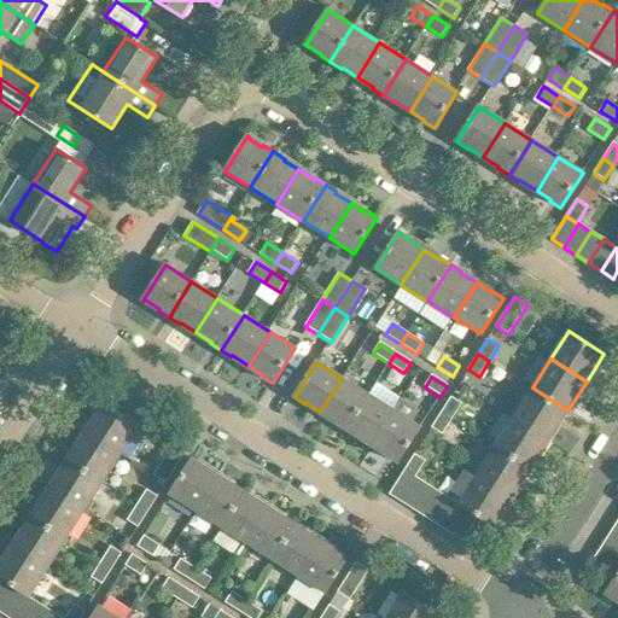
[(336,424),(345,430),(368,396),(342,379),(320,412),(337,421),(336,424)]
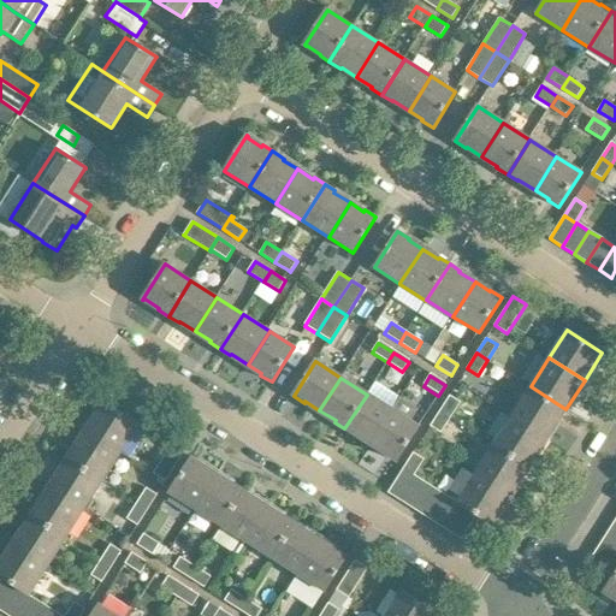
[(511,416),(548,438),(566,409),(531,386),(511,416)]
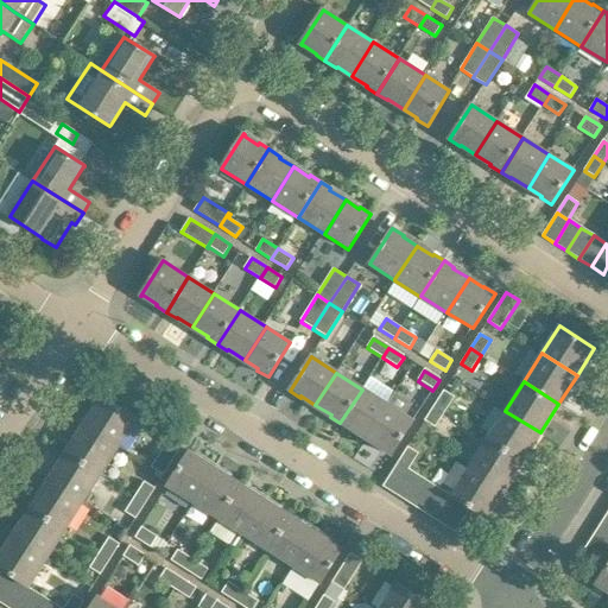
[(352,429),(367,438),(388,406),(362,390),(340,423),(350,430),(352,429)]
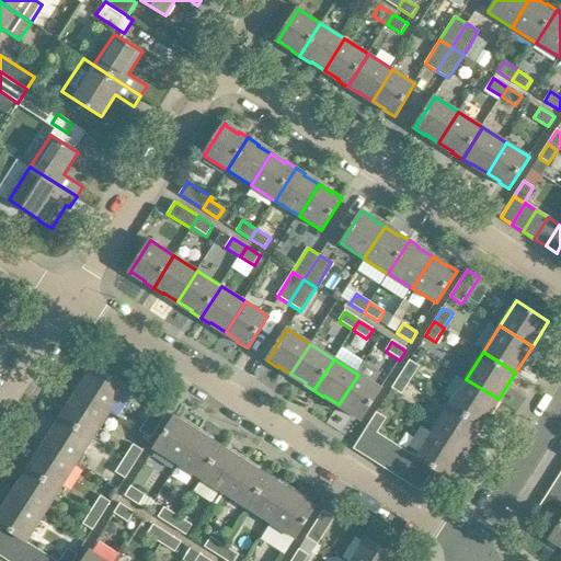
[(401,375),(410,380),(419,367),(410,361),(401,375)]
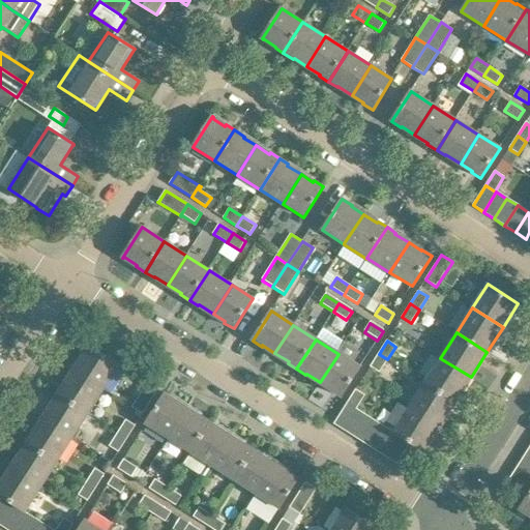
[(105,388),(120,364),(89,345),(75,369),(105,388)]
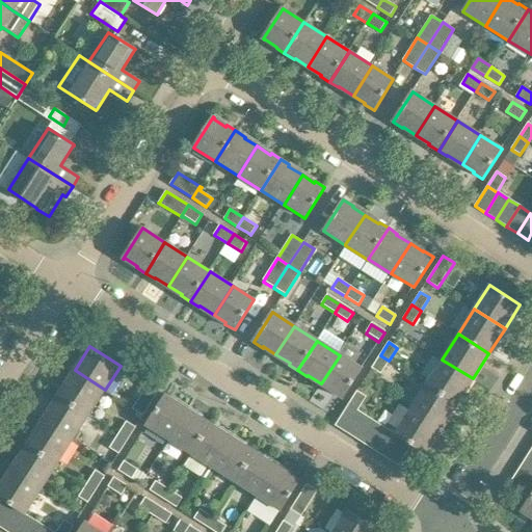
[(362,369),(340,355),(321,383),(334,392),(333,393),(343,399),(362,369)]
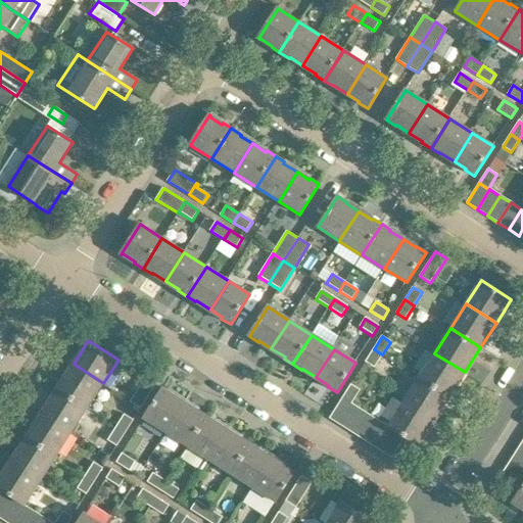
[(374,368),(382,354),(374,349),(365,363),(374,368)]
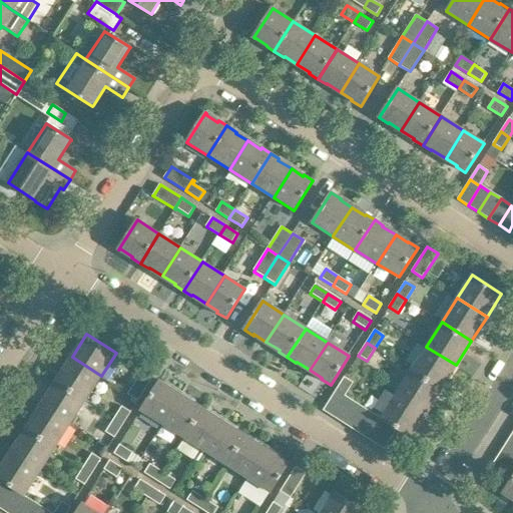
[(411,371),(440,390),(456,365),(426,347),(411,371)]
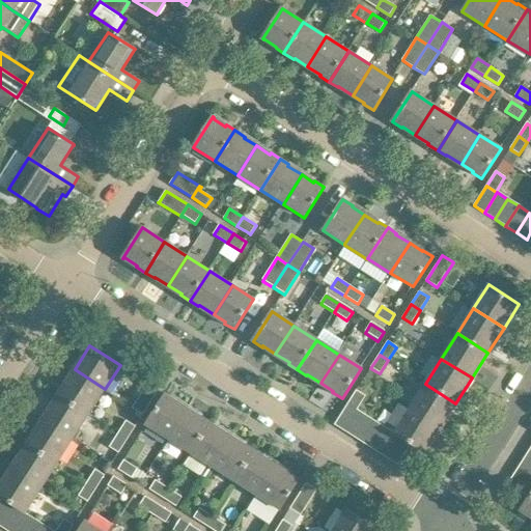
[(75,369),(58,394),(89,414),(105,389),(75,369)]
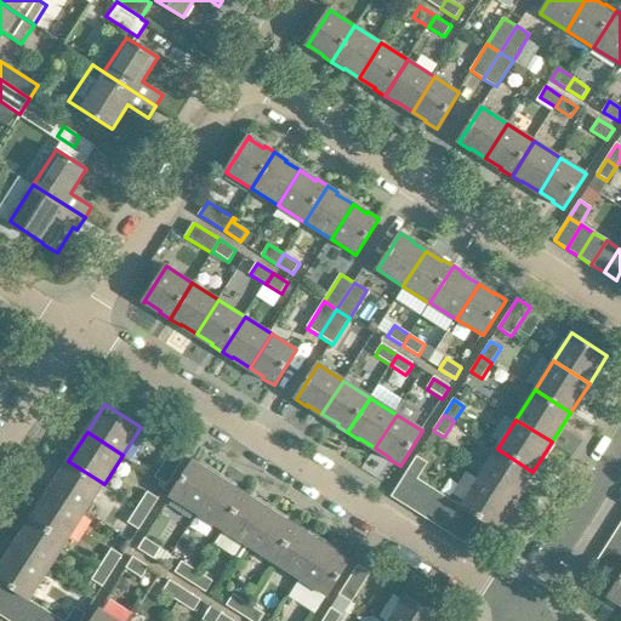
[(174,448),(154,477),(160,482),(167,485),(186,456),(174,448)]
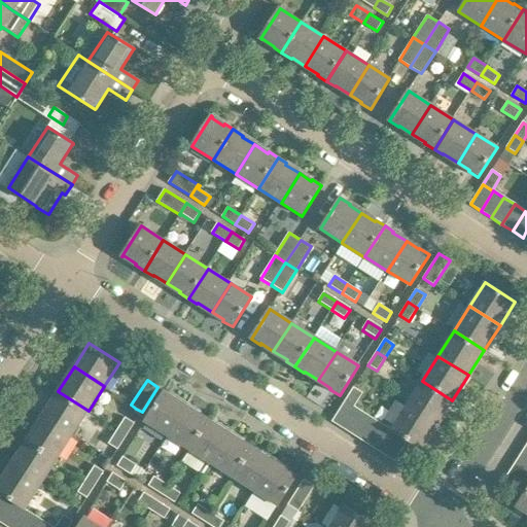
[(406,406),(436,425),(452,400),(422,381),(406,406)]
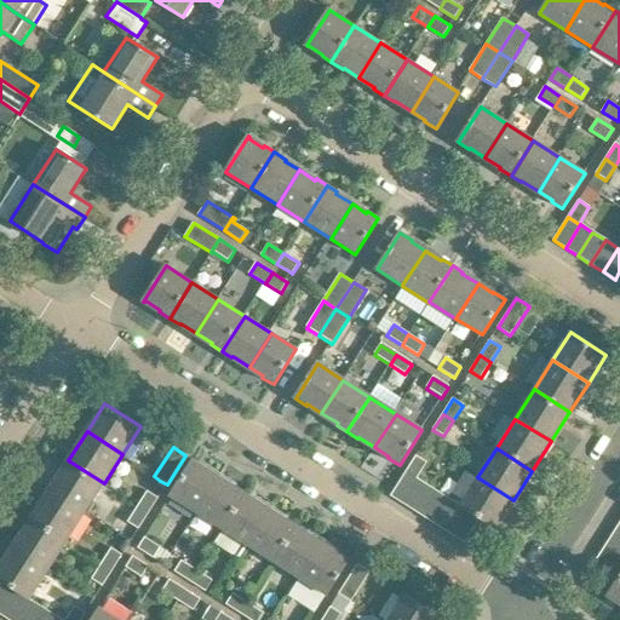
[(425,464),(415,457),(405,472),(415,480),(425,464)]
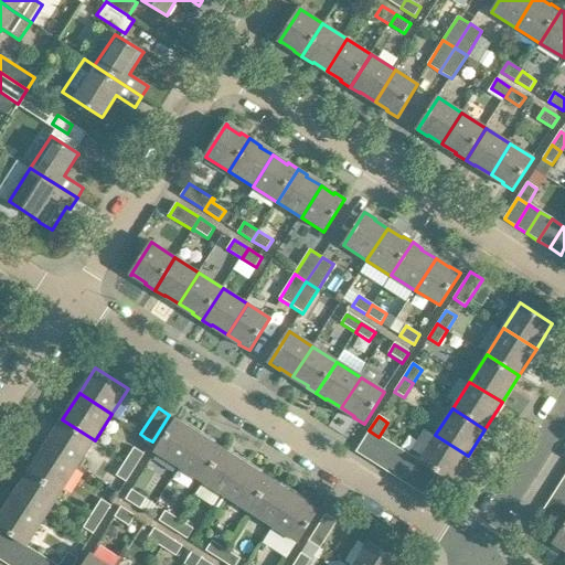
[(77,467),(95,440),(62,419),(45,447),(77,467)]
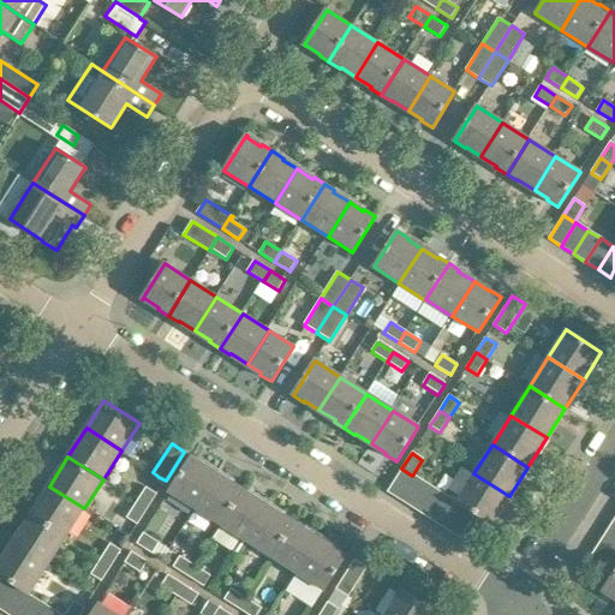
[(203,464),(192,457),(169,493),(195,508),(216,473),(202,465),(203,464)]
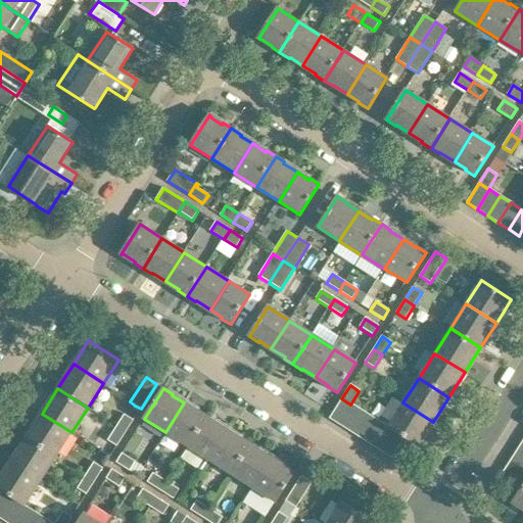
[(329,418),(340,425),(352,406),(350,405),(341,398),(329,418)]
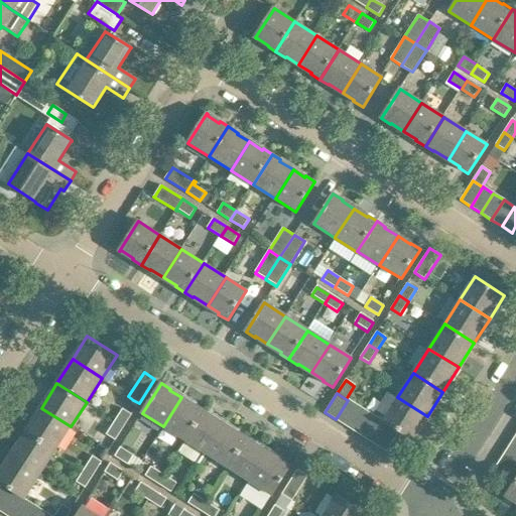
[(195,406),(181,397),(163,426),(184,440),(205,410),(196,405),(195,406)]
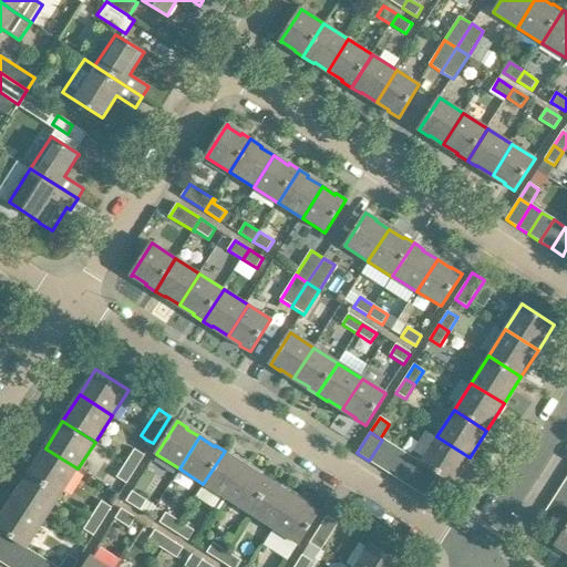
[(428,468),(437,475),(439,474),(453,483),(470,457),(436,436),(420,464),(428,468)]
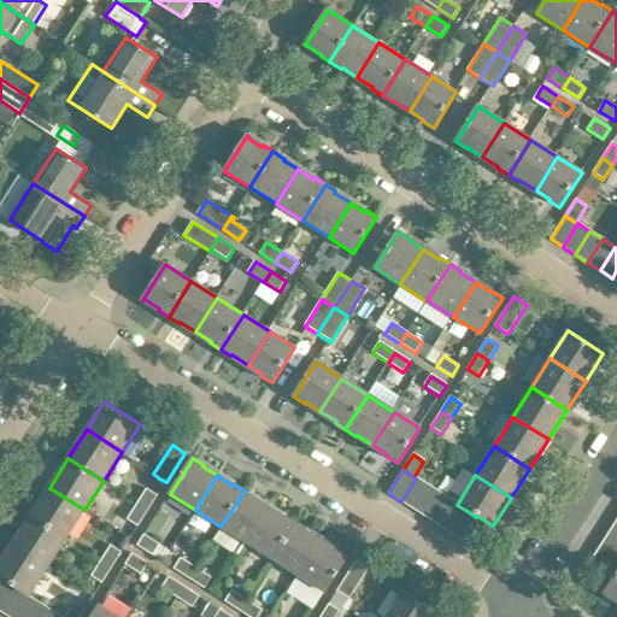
[(413,510),(428,487),(416,479),(401,501),(413,510)]
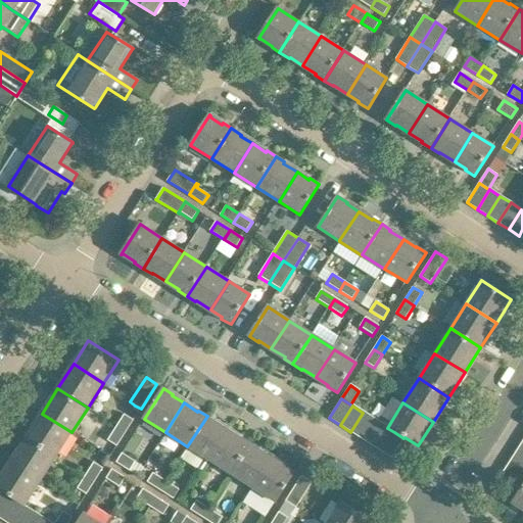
[(125,413),(116,426),(127,433),(135,420),(134,419),(125,413)]
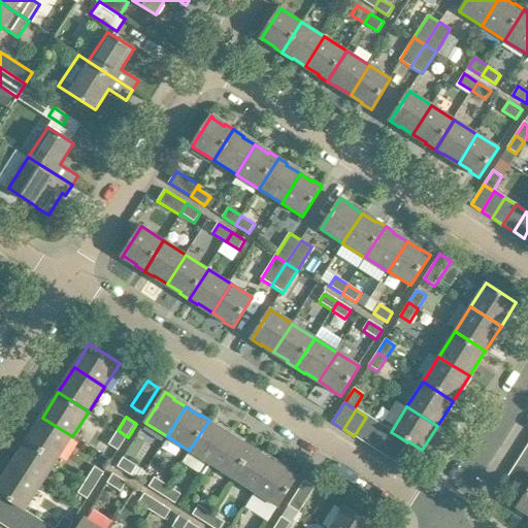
[(365,442),(377,423),(366,417),(354,436),(365,442)]
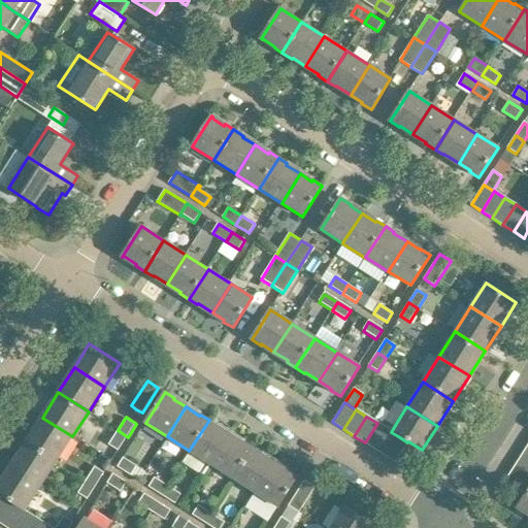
[(42,418),(26,442),(57,462),(72,436),(42,418)]
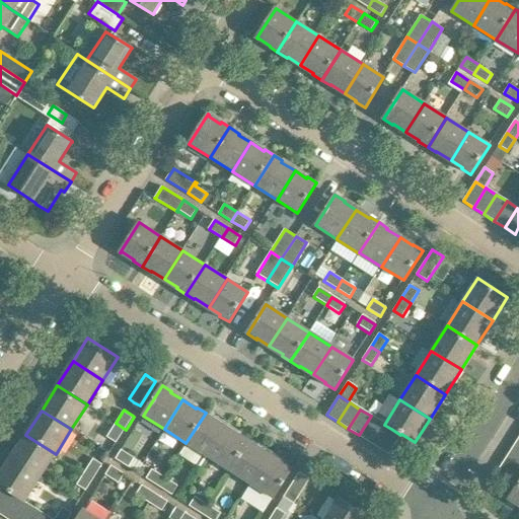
[(214,419),(206,413),(186,443),(208,457),(227,428),(214,420),(214,419)]
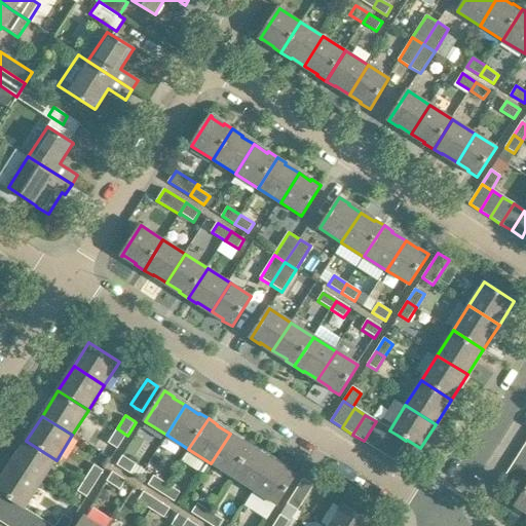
[(364,441),(374,448),(386,428),(376,421),(364,441)]
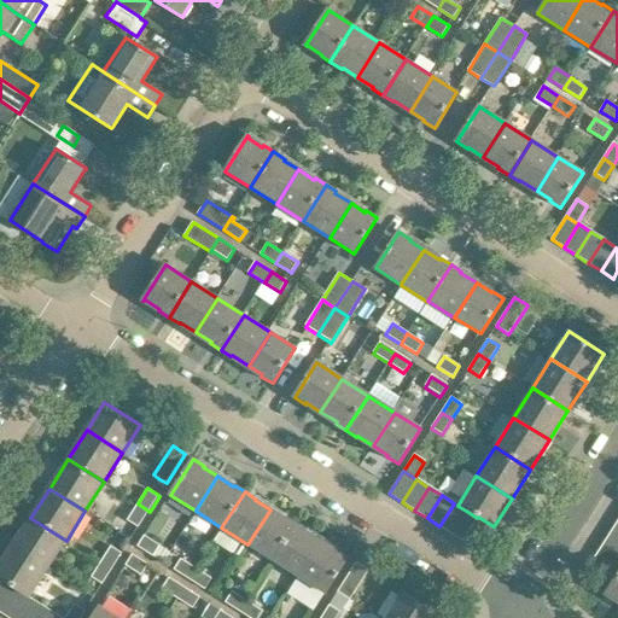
[(150,512),(138,503),(128,519),(140,528),(150,512)]
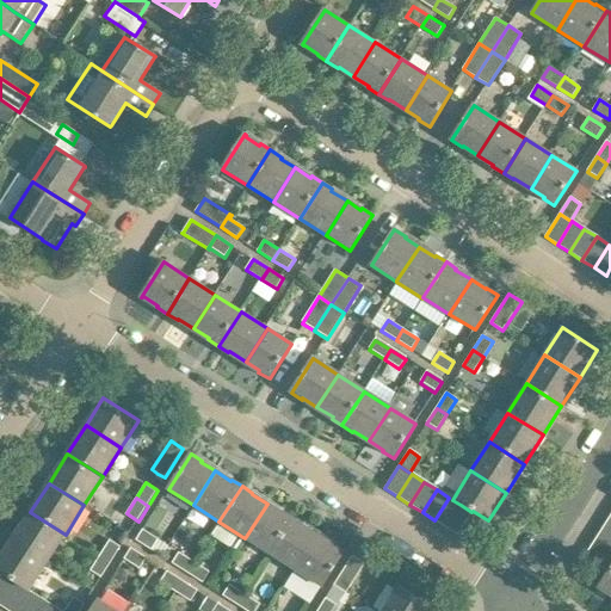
[(461,505),(452,500),(449,498),(434,520),(446,528),(461,505)]
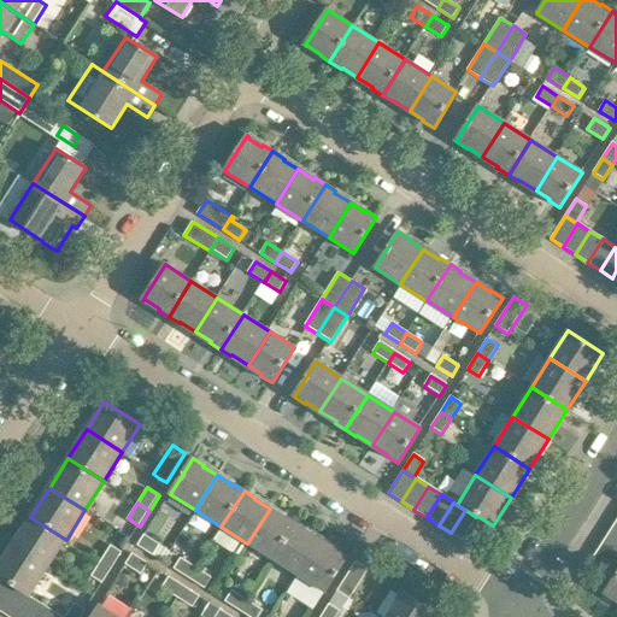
[(285,518),(270,509),(247,544),(274,560),(297,524),(286,517),(285,518)]
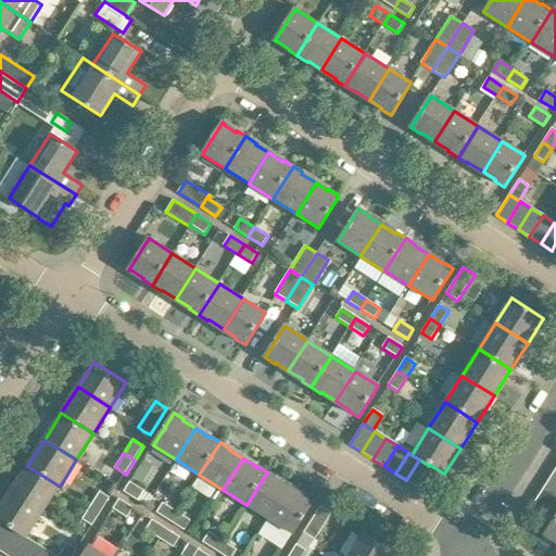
[(406,480),(416,487),(429,466),(419,459),(406,480)]
